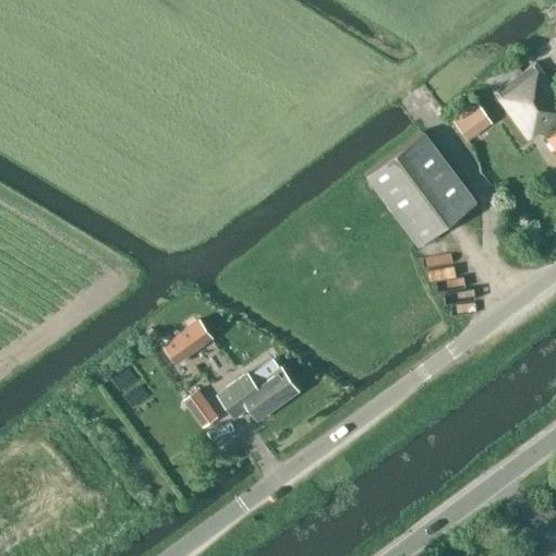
[(539,134),(539,135),(540,137),(554,127),(555,128),(555,134),(548,140),(555,149),(555,91),(529,52),(495,79),(503,88),(495,94),(530,141),(539,134)]
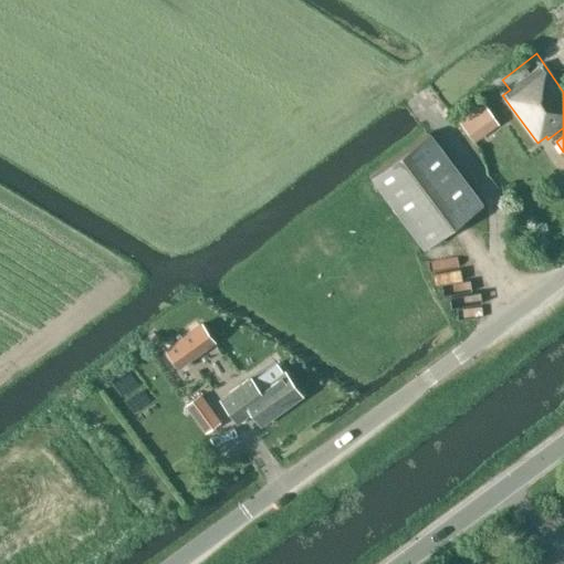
[(499,125),(486,105),(461,123),(474,142),(499,125)]
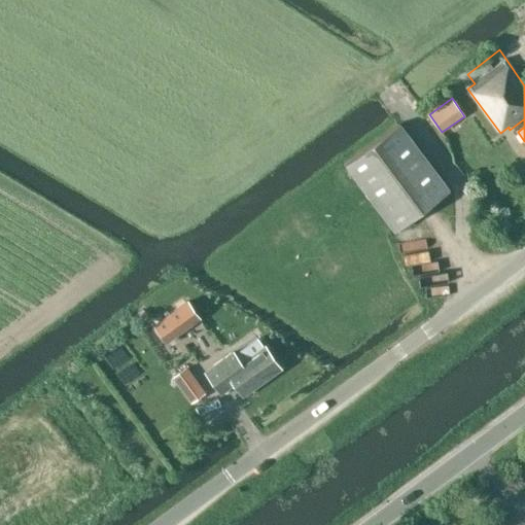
[(401,126),(346,167),(396,234),(451,191),(401,126)]
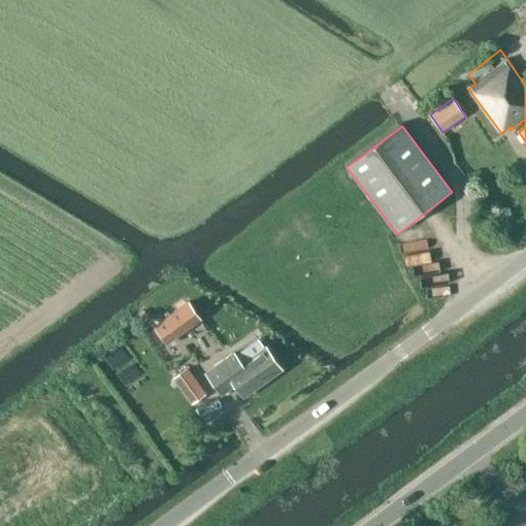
[(160,324),(172,340),(195,324),(184,307),(173,314),(160,324)]
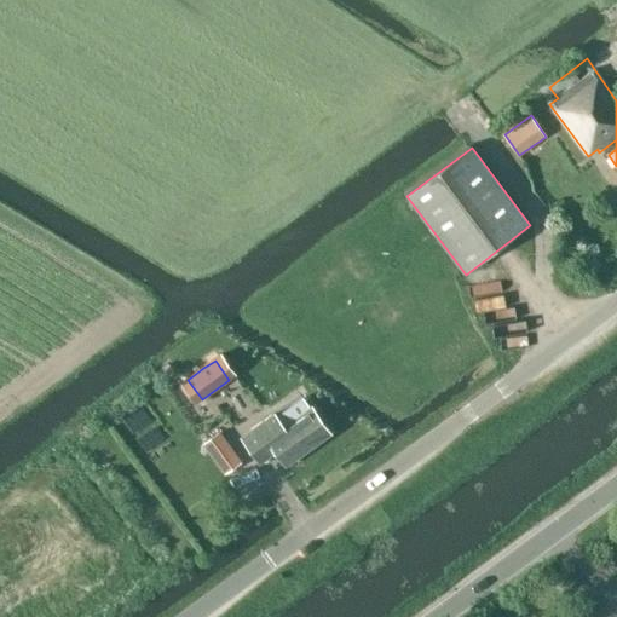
[(261,465),(277,454),(288,467),(333,436),(313,409),(286,430),(276,416),(243,440),(261,465)]
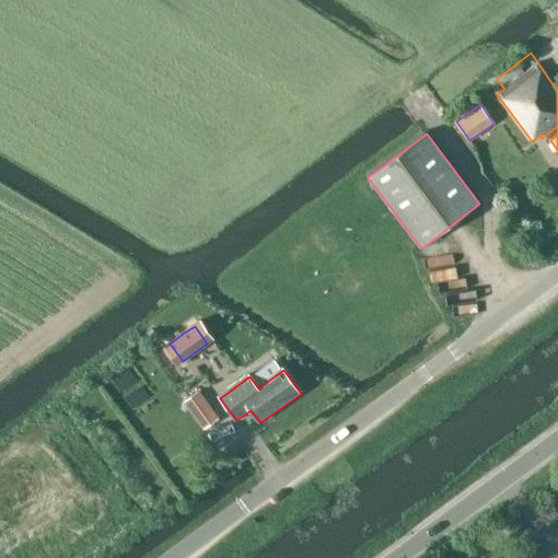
[(200,393),(185,404),(205,430),(219,420),(200,393)]
